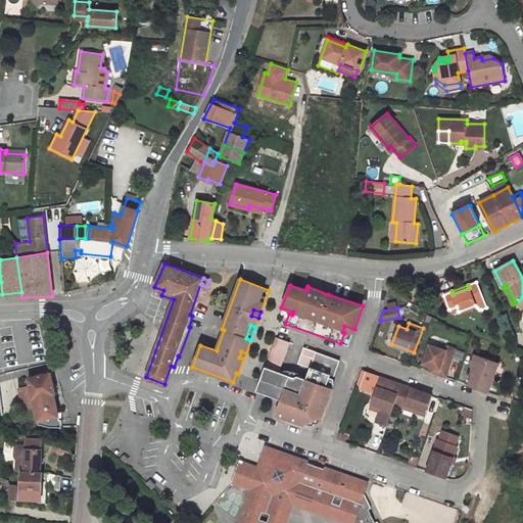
[(322,418),(333,388),(327,386),(330,377),(331,375),(334,376),(340,360),(304,347),(298,364),(311,368),(306,379),(297,376),(294,377),(288,375),(287,378),(282,376),(283,373),(280,371),(290,342),(276,337),(258,386),(266,389),(265,393),(281,399),(276,415),(305,425),(305,424),(308,418),(315,415),(322,418)]
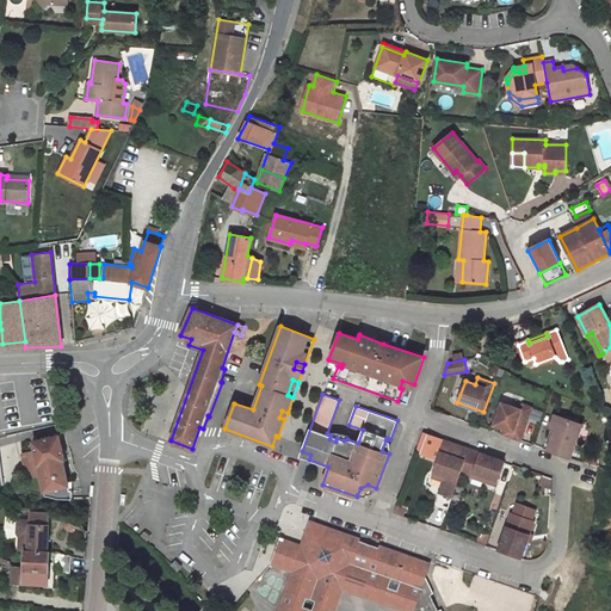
[(520,440),(532,407),(523,405),(520,408),(501,402),(494,425),(505,429),(513,431),(511,437),(520,440)]
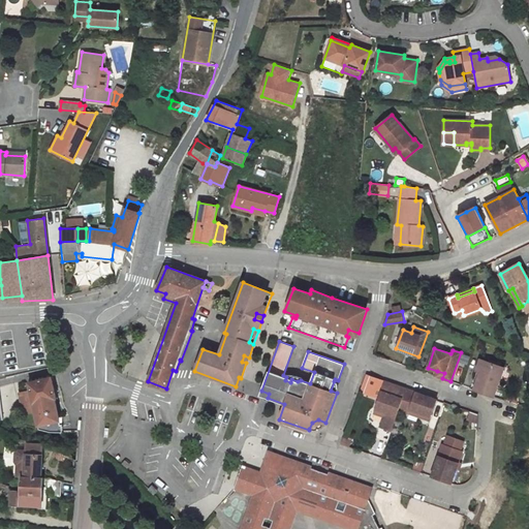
[(477,380),(485,361),(479,359),(475,371),(476,371),(473,379),(477,380)]
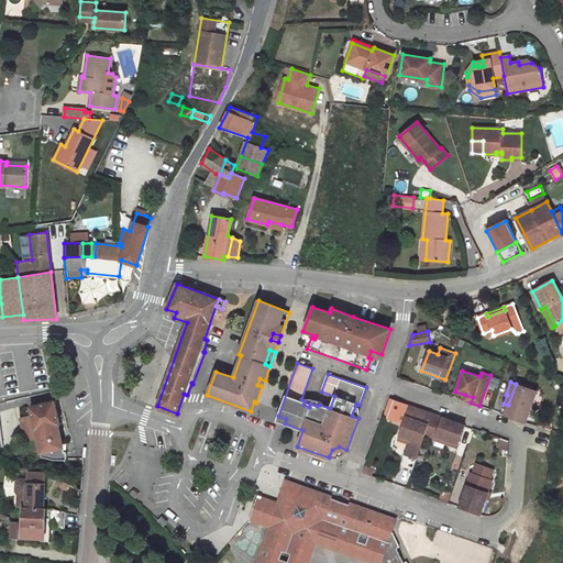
[(525,421),(536,390),(516,384),(508,405),(504,415),(525,421)]
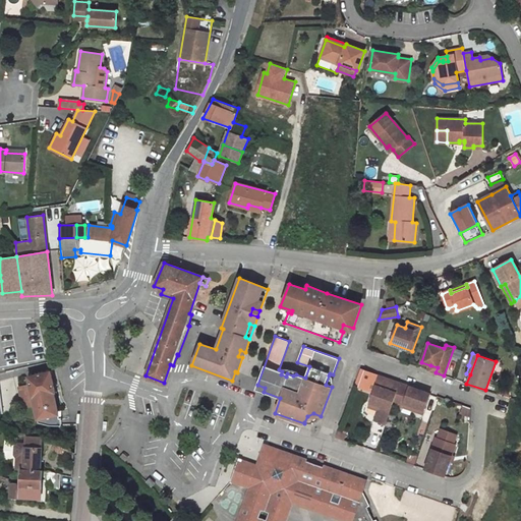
[(372,394),(379,375),(360,369),(354,388),(372,394)]
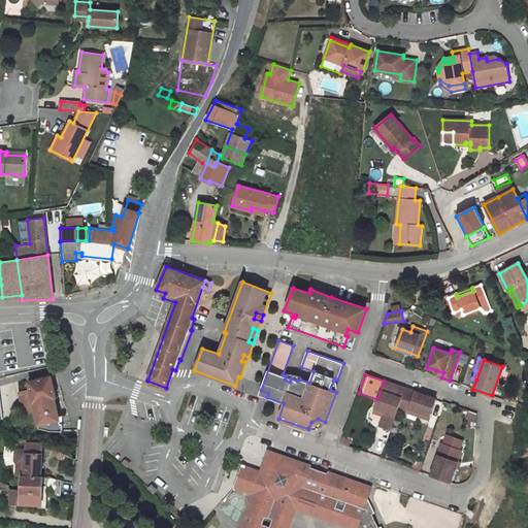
[(52,376),(29,382),(30,390),(20,393),(25,413),(35,410),(39,428),(51,431),(62,431),(63,423),(61,423),(55,398),(56,397),(52,376)]
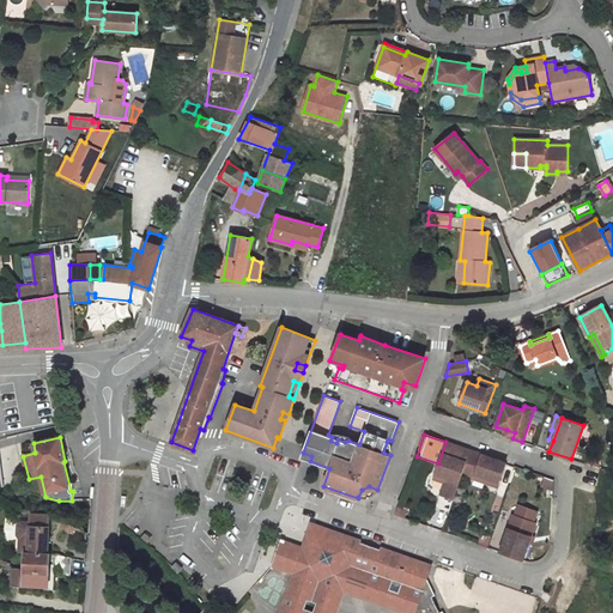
[(462,474),(471,450),(445,442),(438,463),(435,473),(447,477),(444,483),(441,493),(454,498),(462,474)]
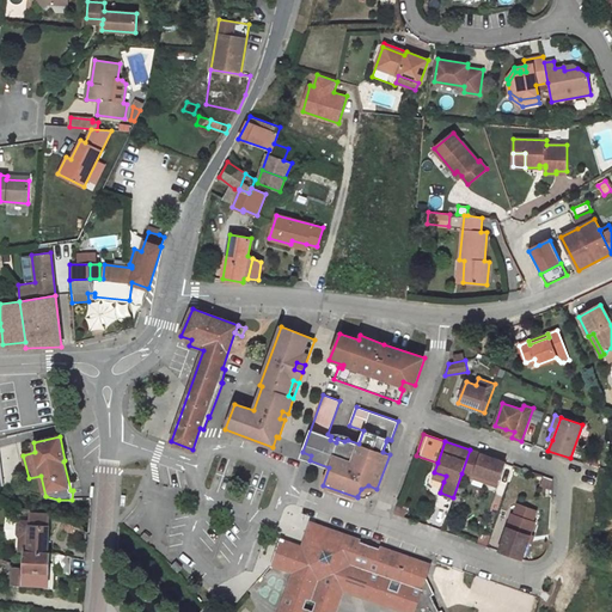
[(499,481),(505,463),(470,450),(461,473),(473,477),(475,473),(499,481)]
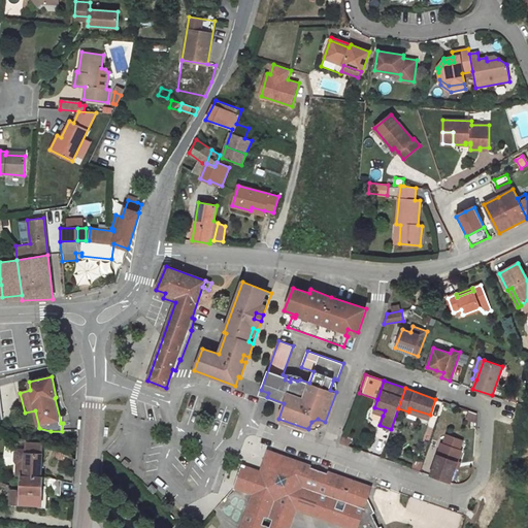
[(268,393),(261,390),(260,393),(263,396),(265,398),(267,399),(267,397),(268,393)]
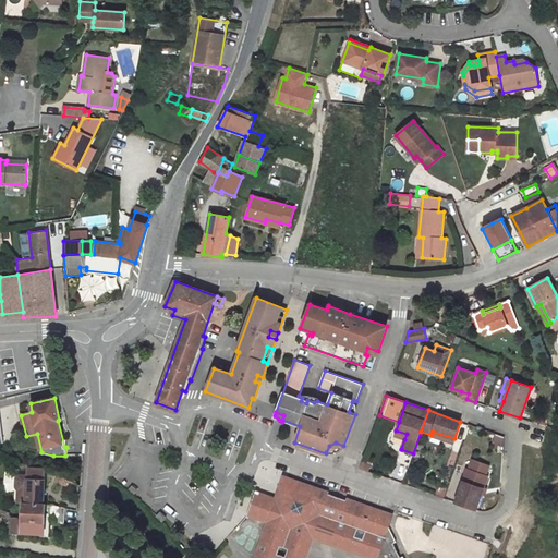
[(546,427),(546,415),(538,414),(534,423),(546,427)]
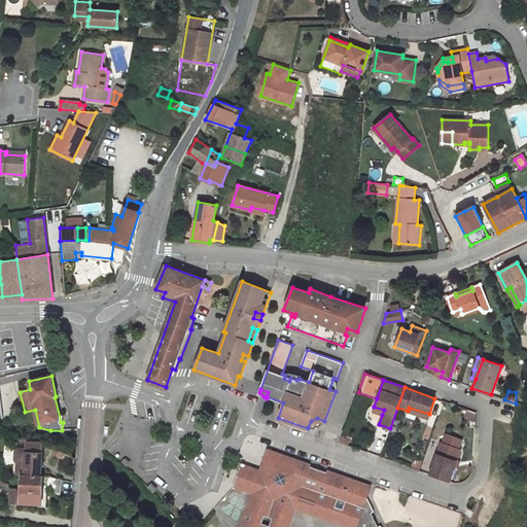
[(428,418),(429,414),(409,408),(408,411),(428,418)]
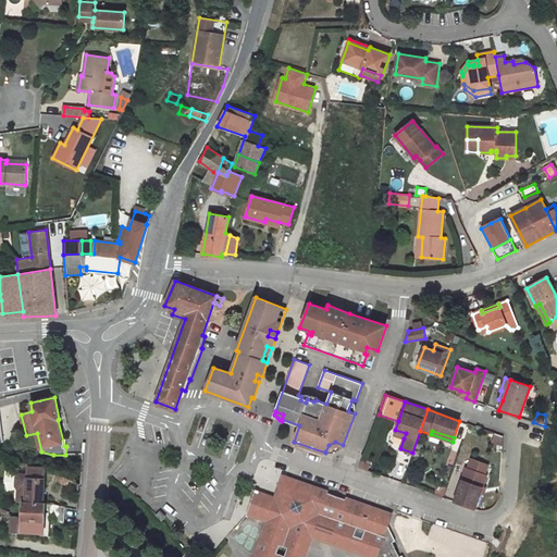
[(503,446),(504,436),(495,433),(492,442),(503,446)]
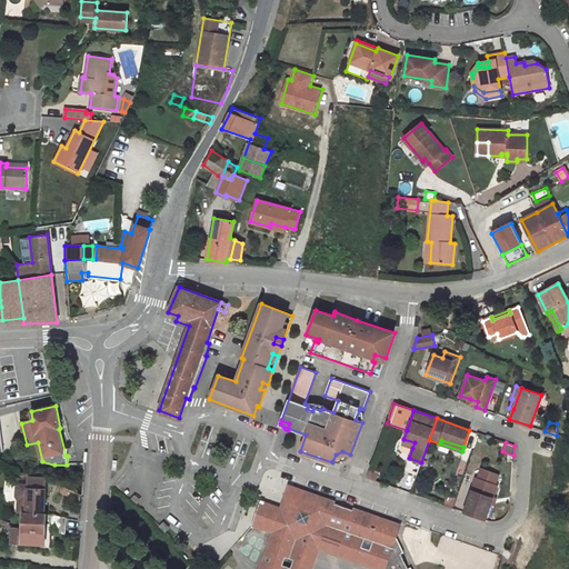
[(342,451),(336,455),(332,461),(336,462),(340,462),(343,461),(346,460),(348,457),(350,455),(342,451)]
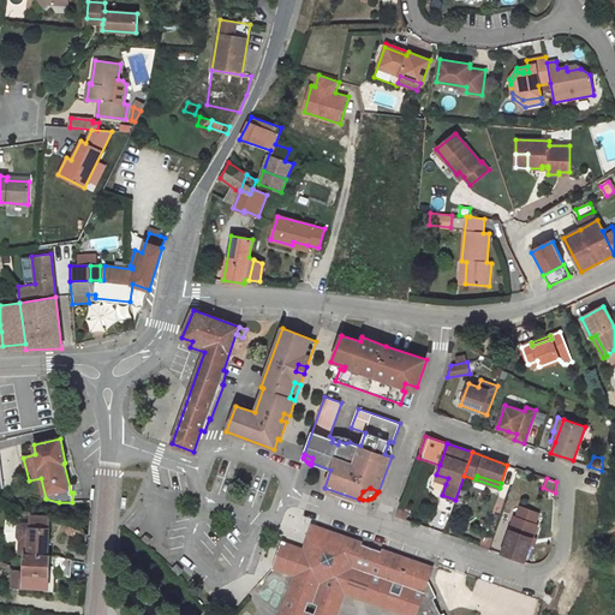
[(408,513),(407,509),(400,507),(396,517),(406,520),(408,513)]
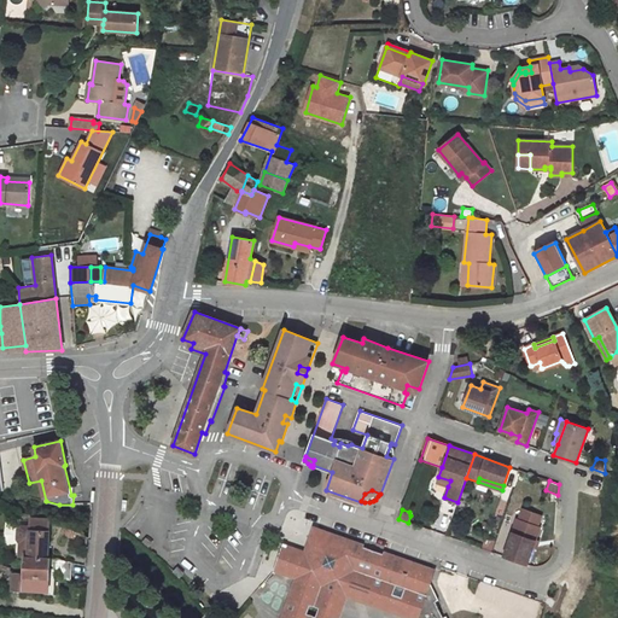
[(523,511),(519,520),(537,526),(541,517),(523,511)]
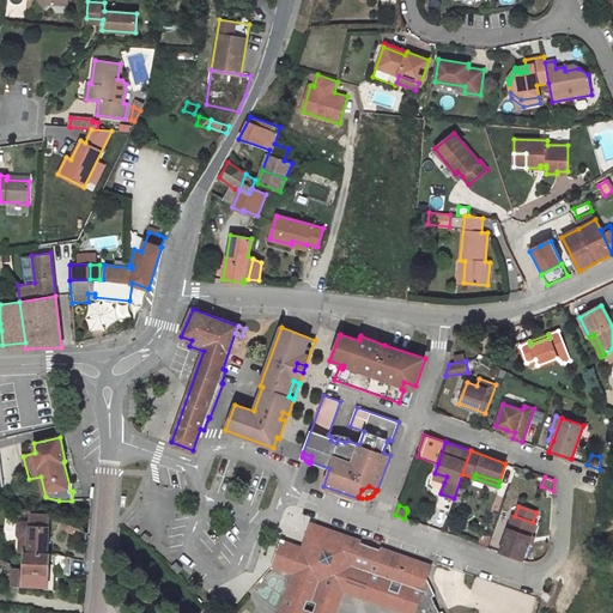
[(50,515),(30,514),(30,522),(20,522),(18,526),(18,534),(20,539),(19,548),(29,550),(28,553),(48,553),(50,515)]
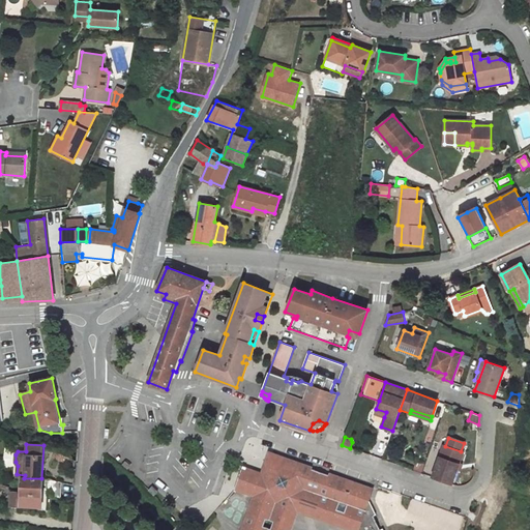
[(445,446),(443,445),(432,477),(451,483),(463,452),(461,451),(445,446)]
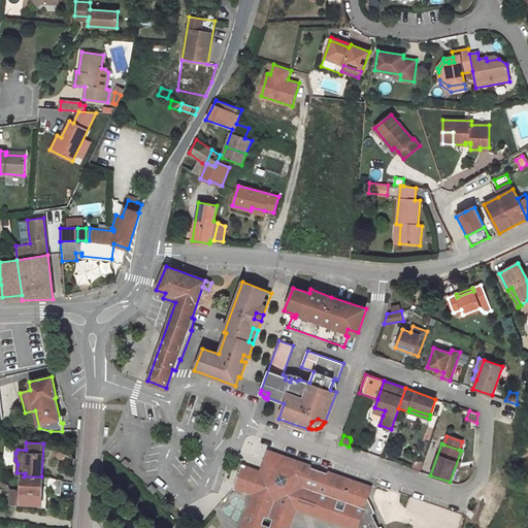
[(56,449),(53,455),(61,459),(65,453),(56,449)]
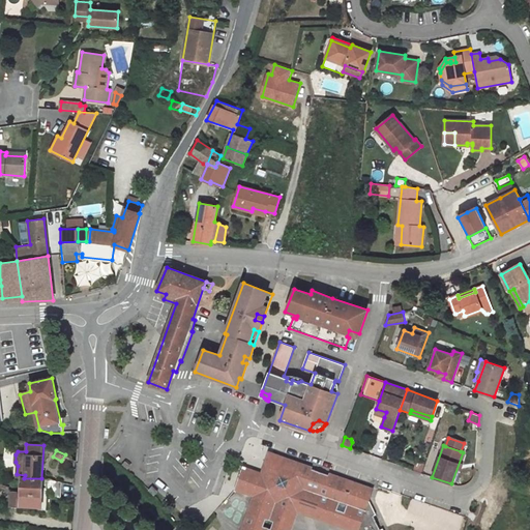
[(280,457),(269,452),(262,474),(272,477),(280,457)]
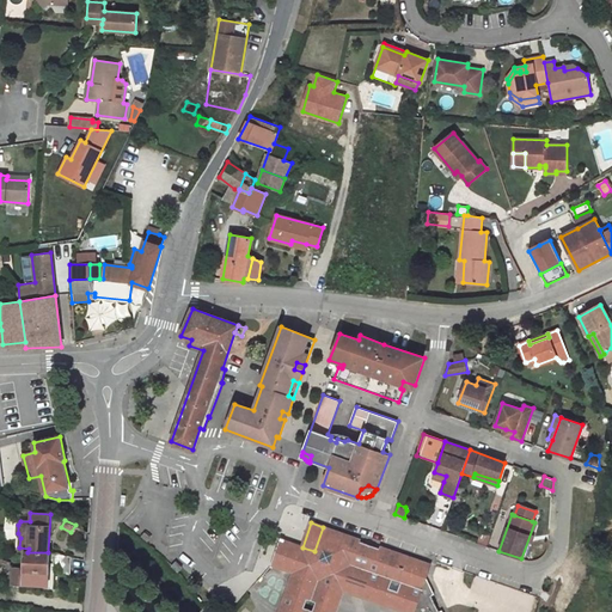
[(417,561),(380,548),(380,549),(379,549),(379,550),(360,543),(360,540),(323,527),(314,551),(303,548),(283,540),(285,539),(281,538),(271,564),(293,573),(279,611),(335,611),(343,589),(349,574),(368,580),(362,597),(380,603),(381,599),(397,605),(396,609),(404,611),(442,611),(439,611),(438,611),(432,597),(434,595),(429,585),(424,583),(426,580),(412,575),(417,561)]
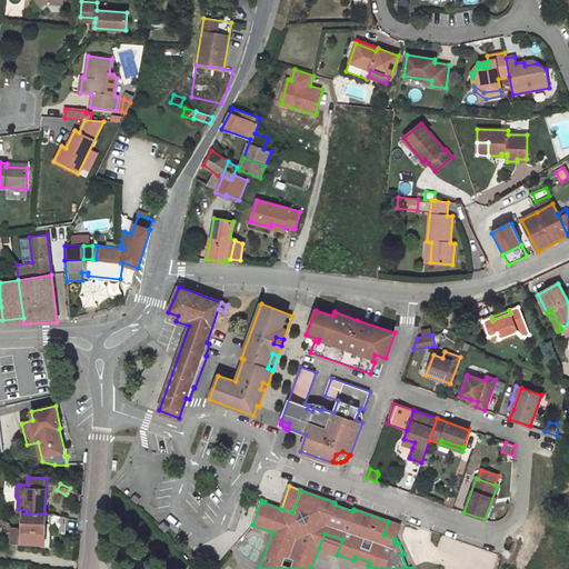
[(447,497),(443,505),(453,509),(457,500),(447,497)]
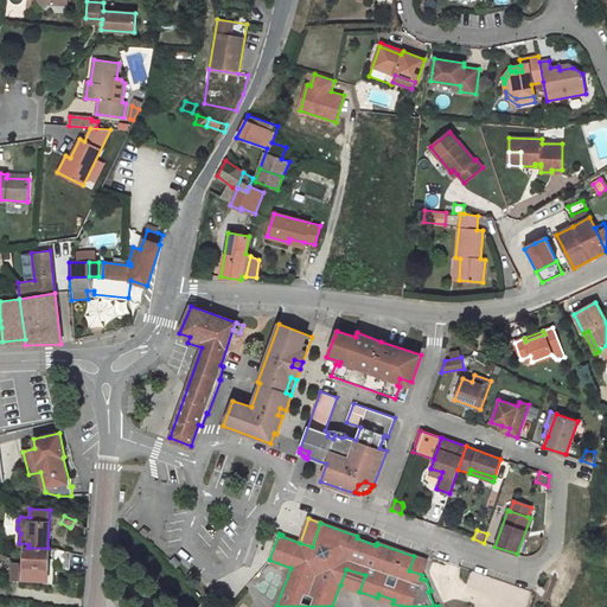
[(25,547),(23,579),(48,580),(49,548),(48,548),(27,548),(25,547)]
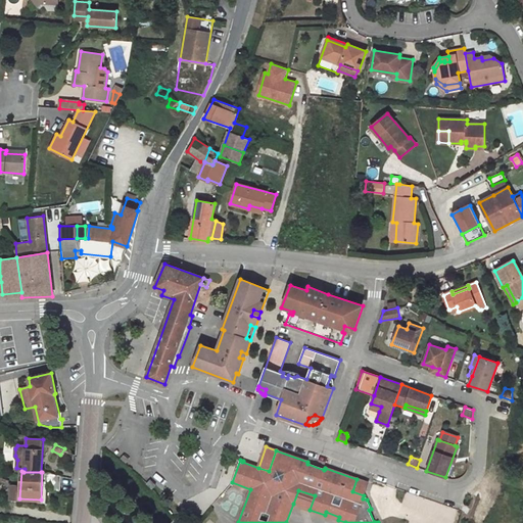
[(47,488),(59,491),(60,476),(47,473),(47,488)]
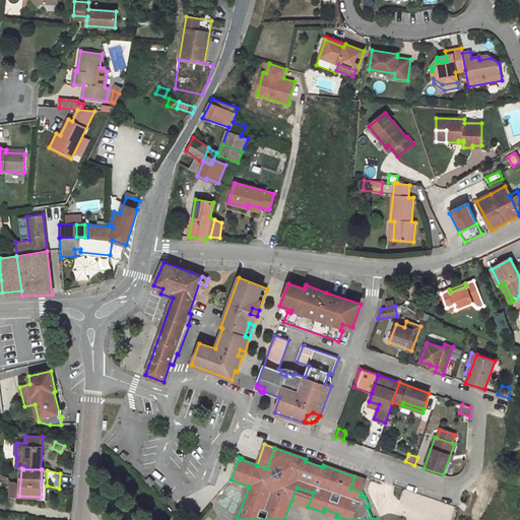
[(154,481),(149,476),(146,480),(151,485),(154,481)]
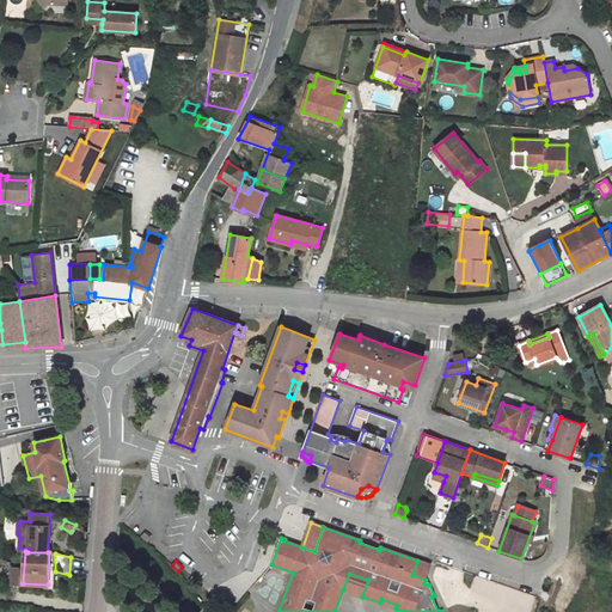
[(432,565),(417,561),(412,575),(426,580),(424,583),(429,585),(427,579),(432,565)]
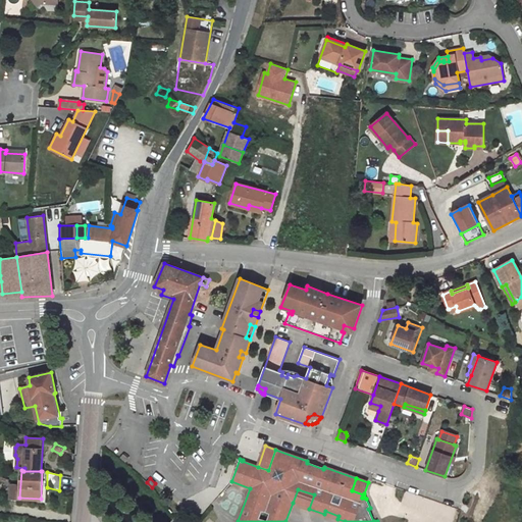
[(17,500),(18,485),(15,484),(10,483),(9,499),(17,500)]
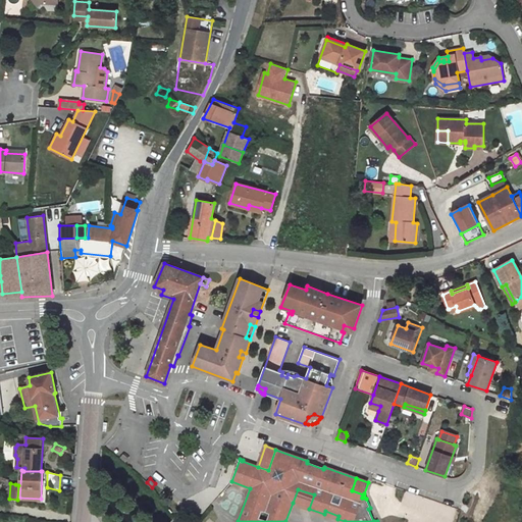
[(314,494),(298,489),(293,503),(309,509),(314,494)]
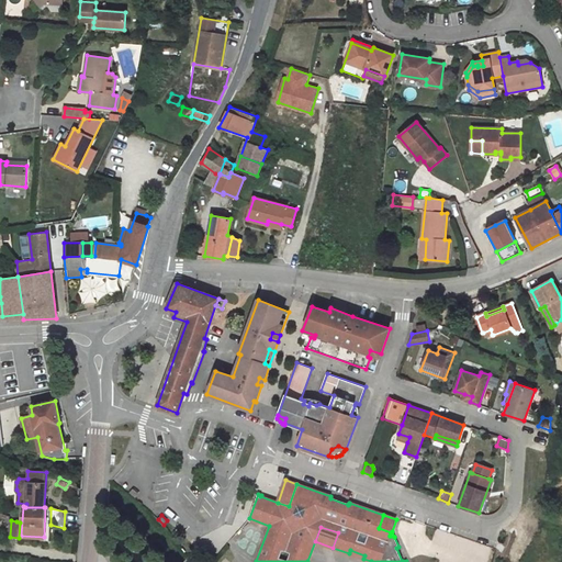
[(403,561),(406,561),(398,547),(396,548),(402,561),(403,561)]
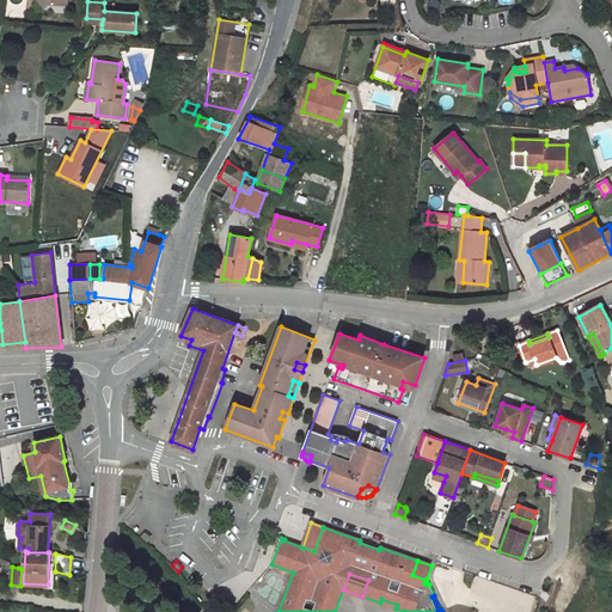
[(381,599),(380,603),(396,609),(397,605),(381,599)]
